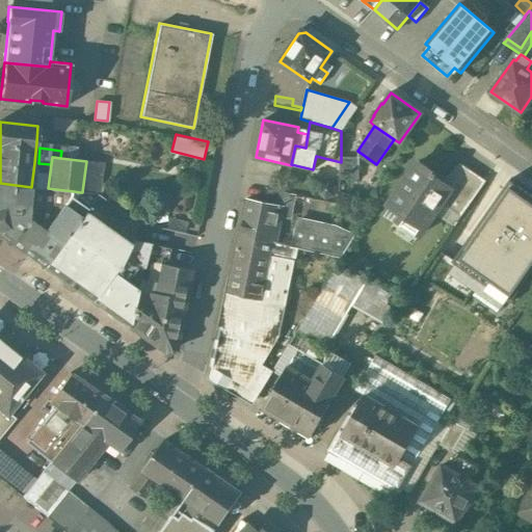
[(360,157),(346,157),(345,179),(358,180),(360,157)]
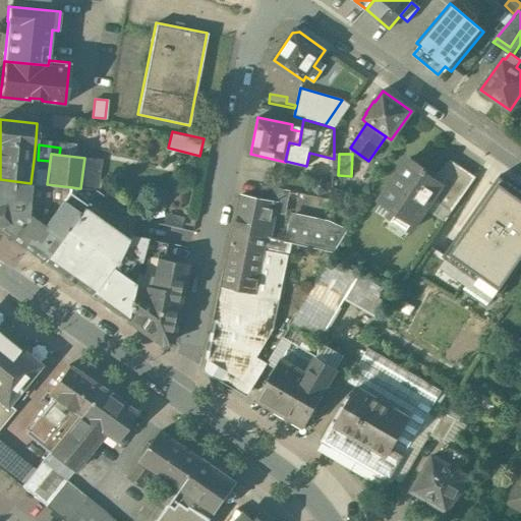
[(100,160),(84,158),(80,188),(96,190),(100,160)]
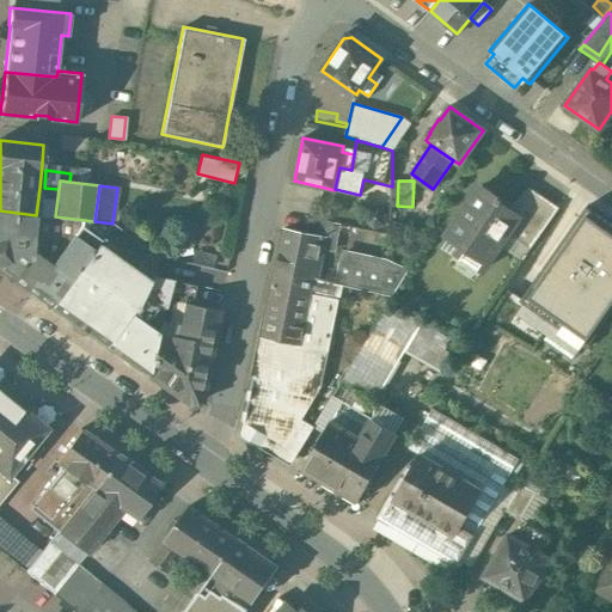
[(481,185),(446,238),(463,249),(458,256),(482,271),(507,233),(519,215),(508,208),(500,203),(502,200),(481,185)]
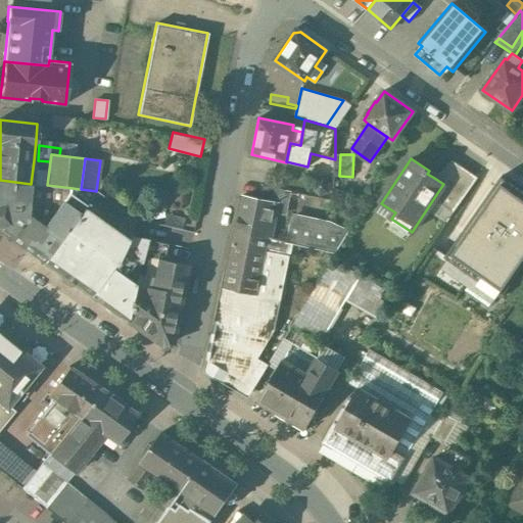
[(477,177),(452,159),(434,178),(443,184),(433,199),(453,212),(477,177)]
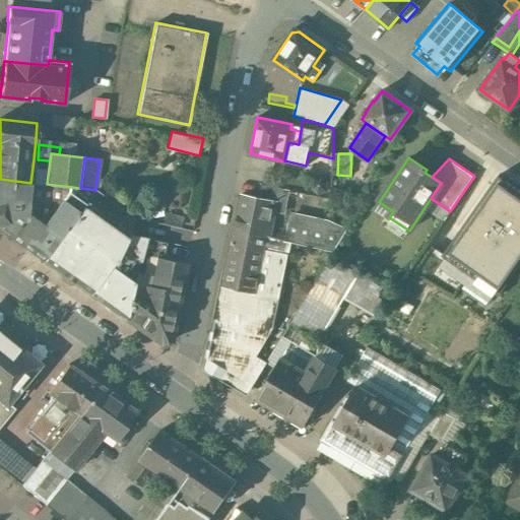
[(474,176),(450,211),(463,220),(481,194),(488,185),(474,176)]
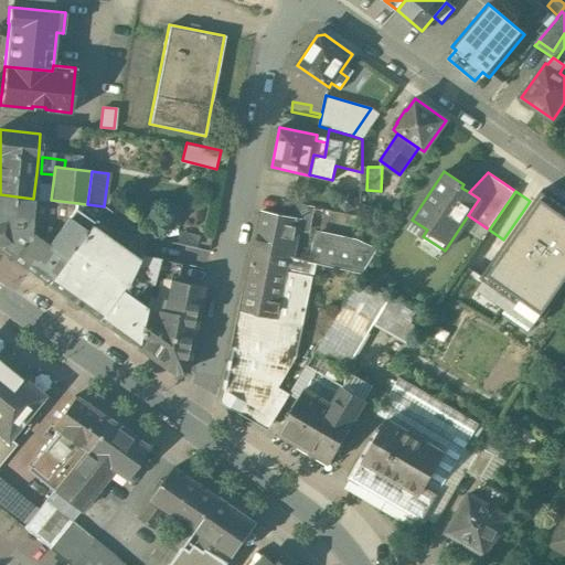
[(33,199),(0,194),(0,249),(12,258),(23,243),(30,234),(34,234),(34,224),(30,224),(33,199)]
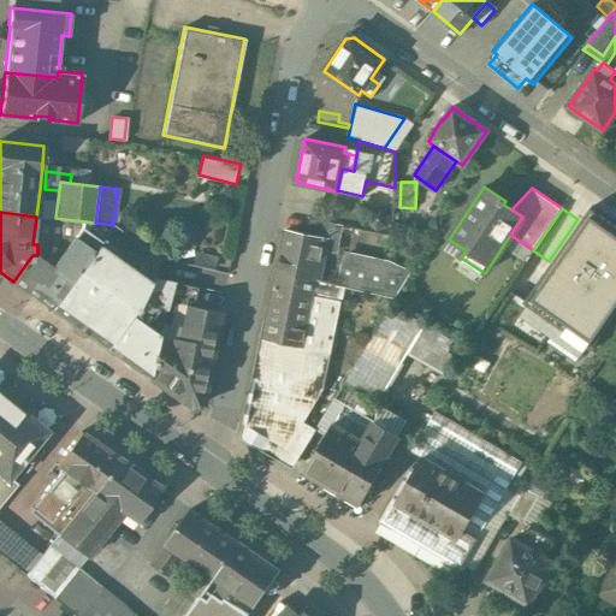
[(55,218),(48,218),(46,241),(53,242),(64,252),(86,221),(55,218)]
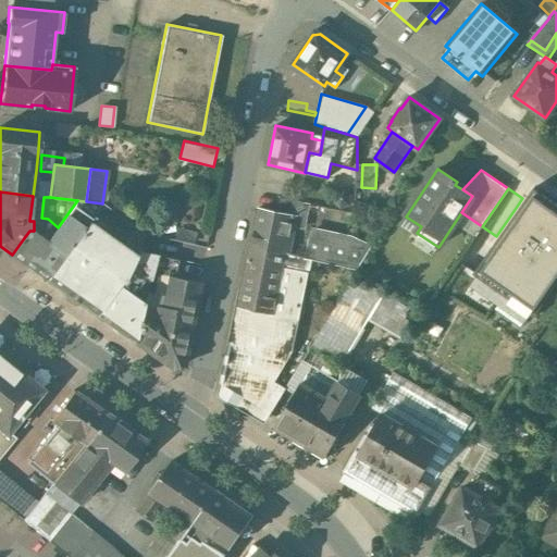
[(177,222),(182,203),(155,197),(150,215),(177,222)]
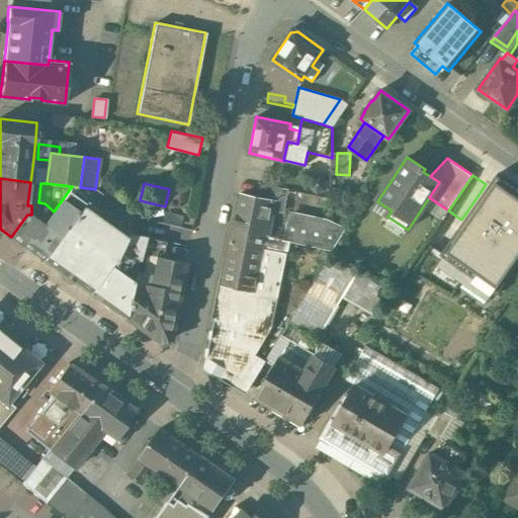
[(258,196),(241,193),(222,286),(278,297),(288,242),(284,241),(265,237),(271,208),(280,210),(284,189),(261,184),(258,196)]
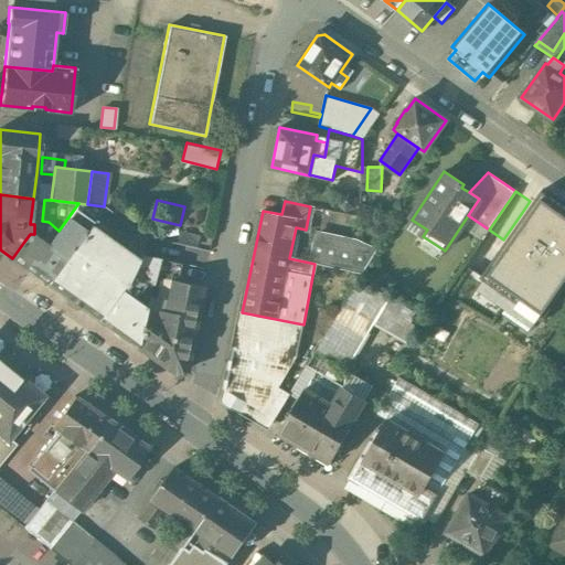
[(59,231),(44,251),(59,268),(73,249),(84,234),(87,228),(96,217),(98,214),(85,204),(78,203),(59,231)]
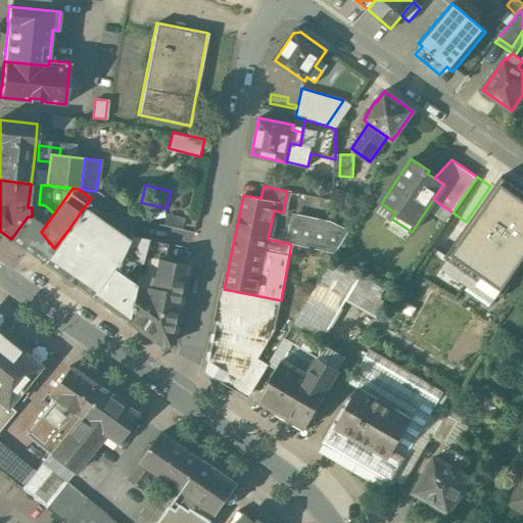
[(114,204),(96,191),(91,198),(89,201),(97,207),(107,215),(114,204)]
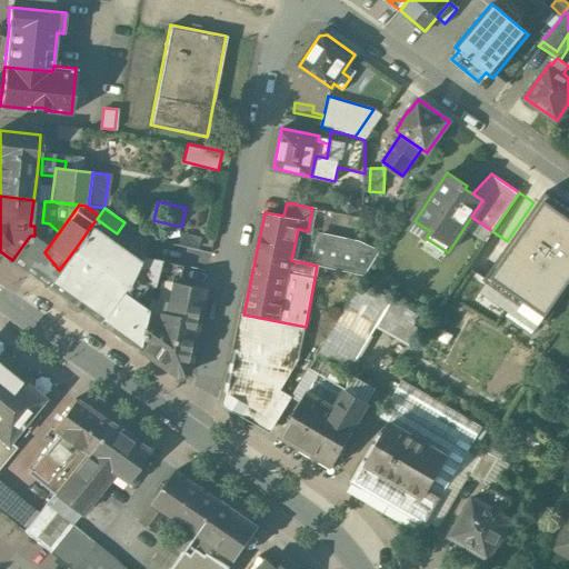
[(568,240),(527,212),(507,241),(503,247),(532,267),(526,277),(547,291),(566,265),(568,267),(568,240)]
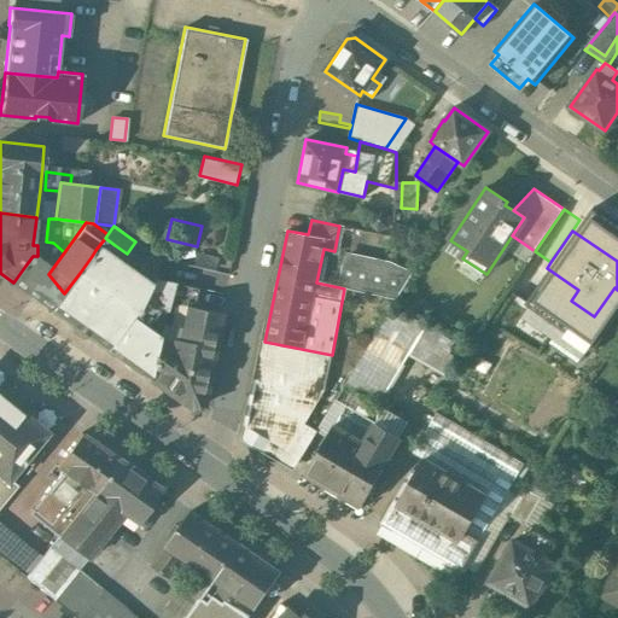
[(115,245),(105,238),(95,250),(101,254),(106,258),(109,257),(115,245)]
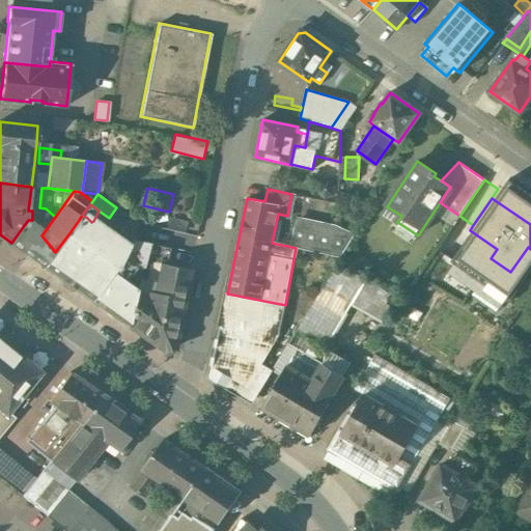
[(83,223),(79,220),(68,234),(94,253),(105,239),(83,223)]
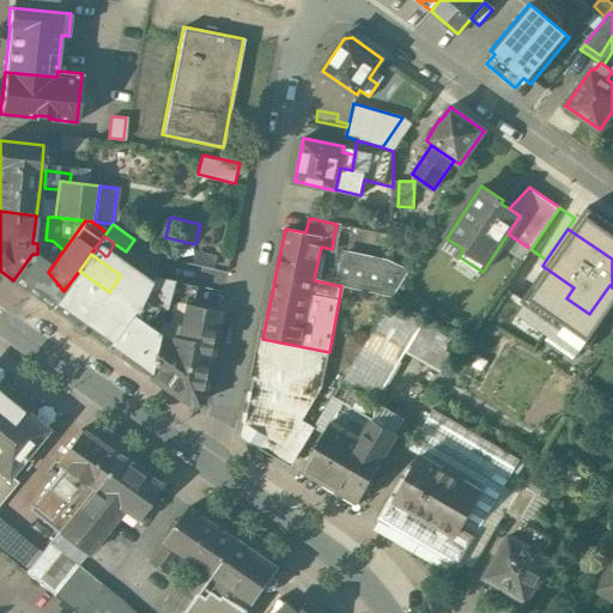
[(410,268),(344,254),(337,285),(341,286),(393,297),(410,268)]
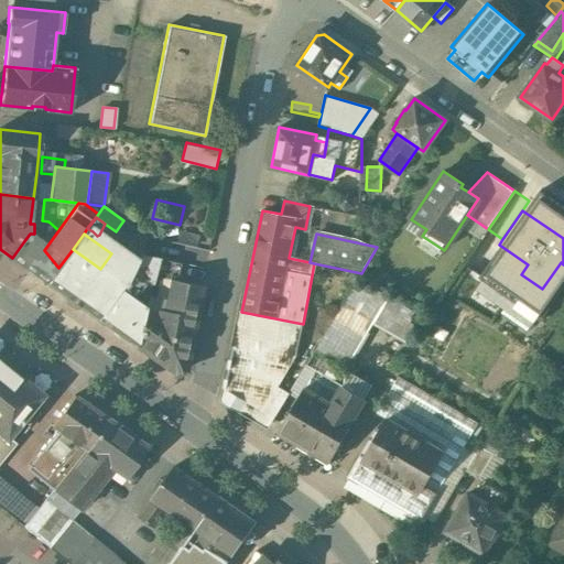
[(44,250),(39,246),(34,251),(32,249),(23,242),(12,258),(47,283),(58,268),(44,250)]
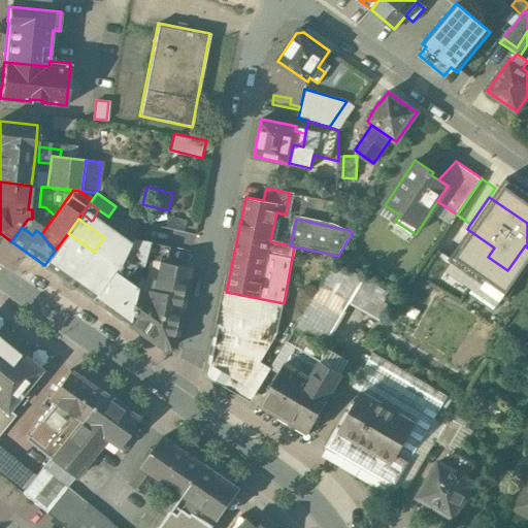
[(128,246),(108,232),(104,237),(94,252),(118,269),(128,246)]
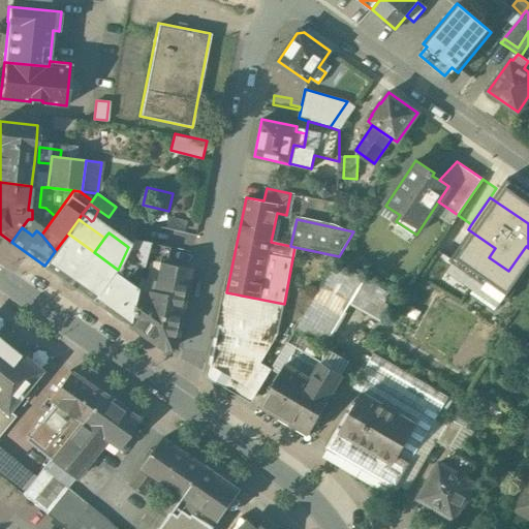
[(94,252),(68,234),(55,251),(44,266),(92,299),(115,269),(117,271),(118,270),(94,252)]
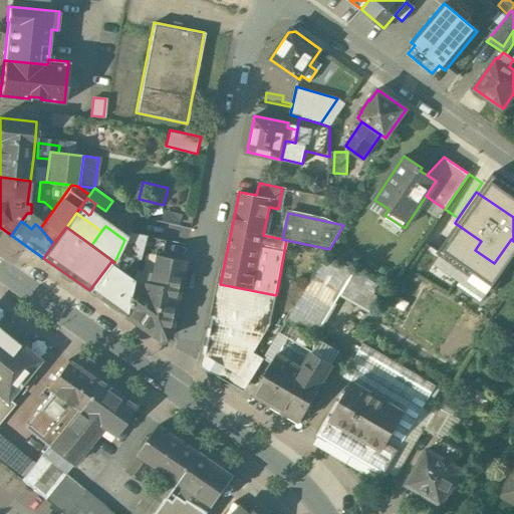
[(183,261),(146,253),(143,271),(145,271),(143,282),(178,289),(183,261)]
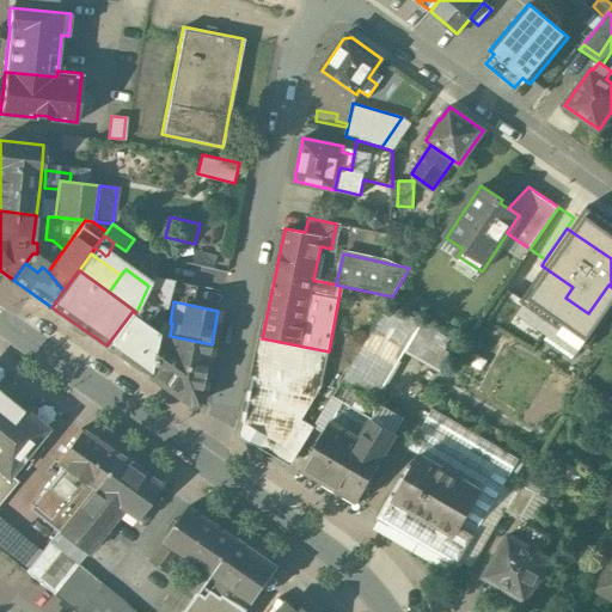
[(106,346),(106,347),(148,377),(157,340),(158,332),(145,324),(147,319),(136,312),(135,313),(133,311),(106,346)]
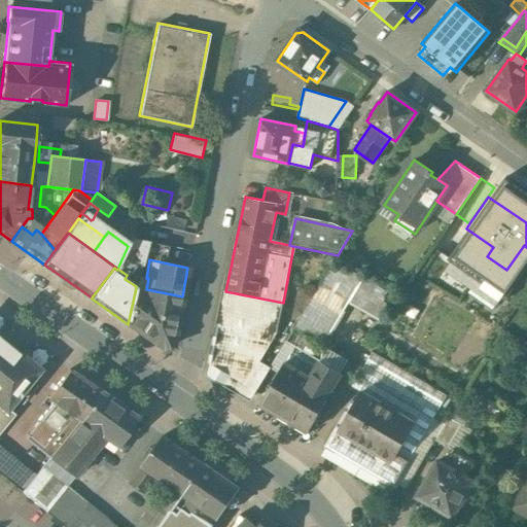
[(387,304),(329,271),(295,327),(324,344),(349,302),(378,319),(387,304)]
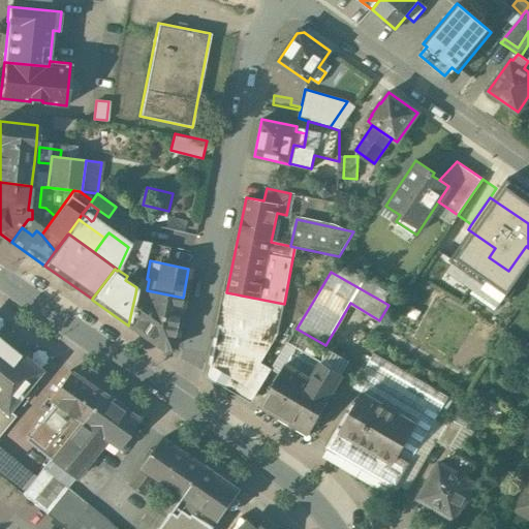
[(183,298),(147,290),(146,296),(135,293),(128,325),(164,350),(174,347),(183,298)]
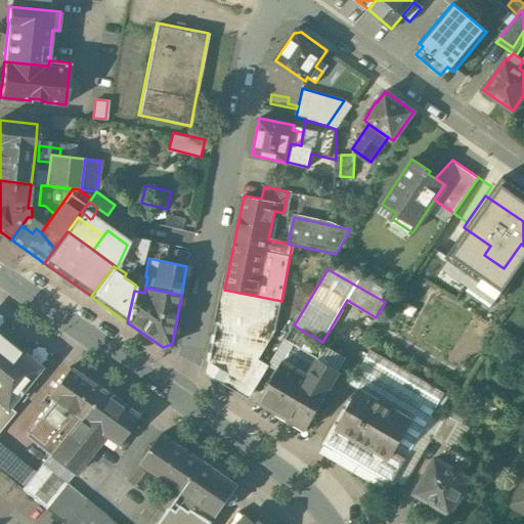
[(281,301),(224,290),(209,362),(245,383),(274,332),(281,301)]
